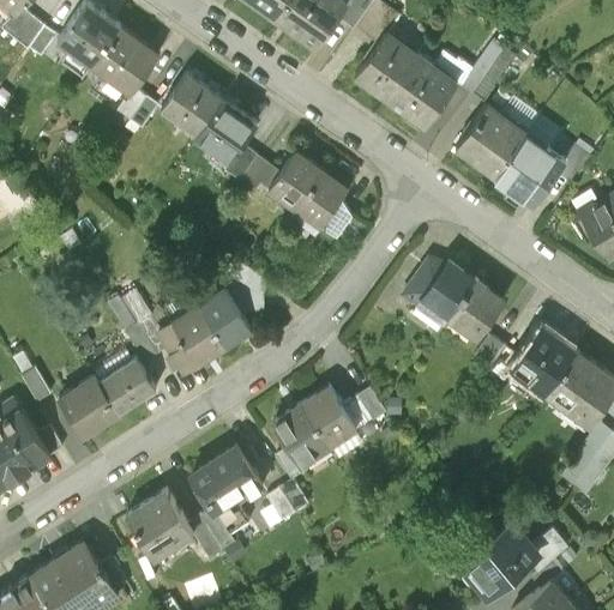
[(82,0),(56,36),(92,61),(120,23),(89,0),(82,0)]
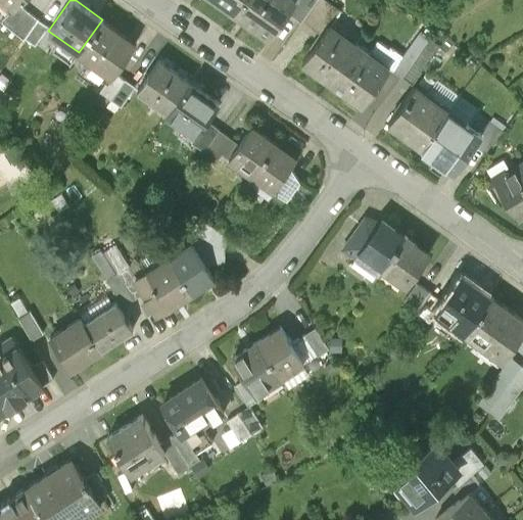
[(217,0),(236,14),(246,0),(217,0)]
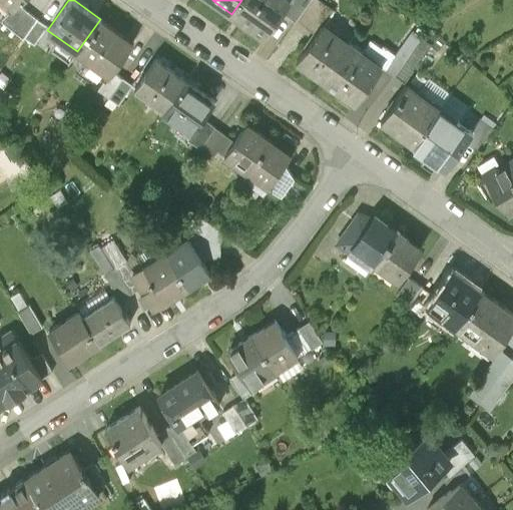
[(285,0),(241,0),(231,14),(264,37),(284,11),(290,3),(288,2),(285,0)]
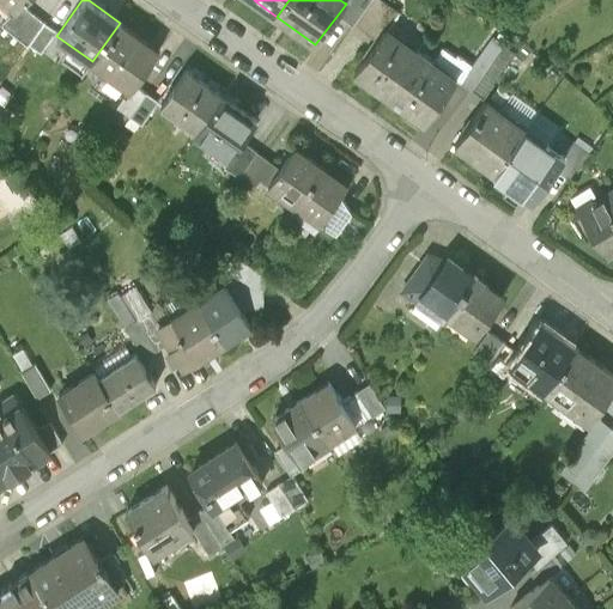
[(339,13),(353,24),(371,0),(345,0),(344,2),(346,4),(339,13)]
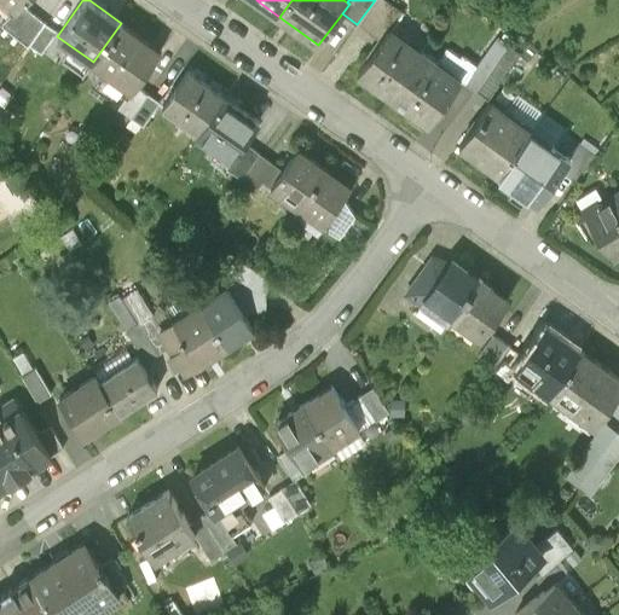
[(400,13),(382,0),(375,0),(357,24),(380,42),(388,32),(400,13)]
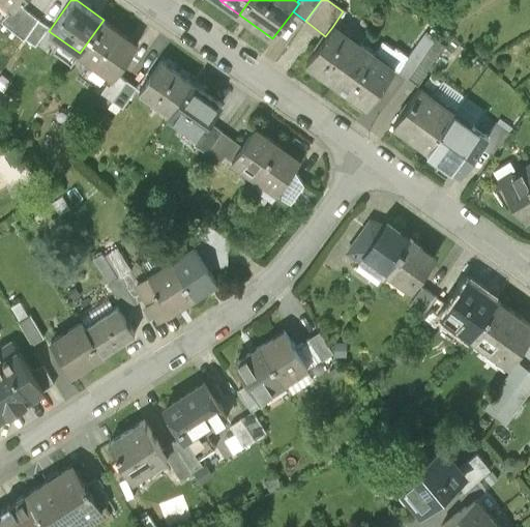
[(24,38),(25,37),(39,18),(19,2),(15,5),(0,20),(24,38)]
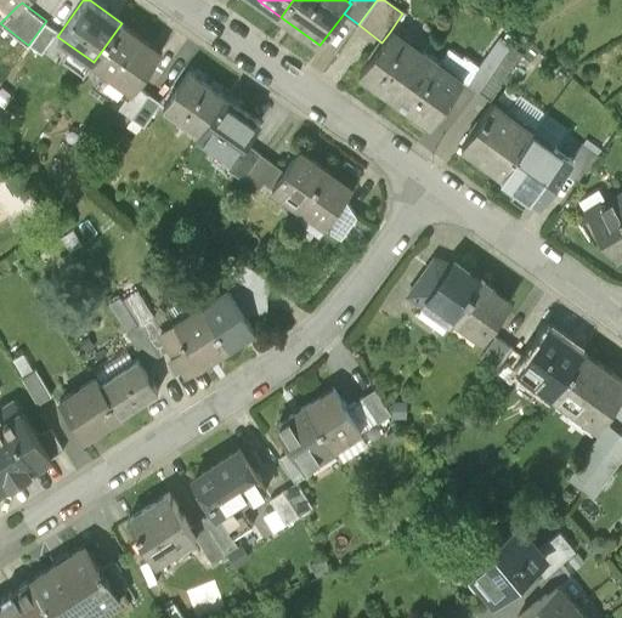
[(56,29),(46,21),(29,44),(41,52),(56,29)]
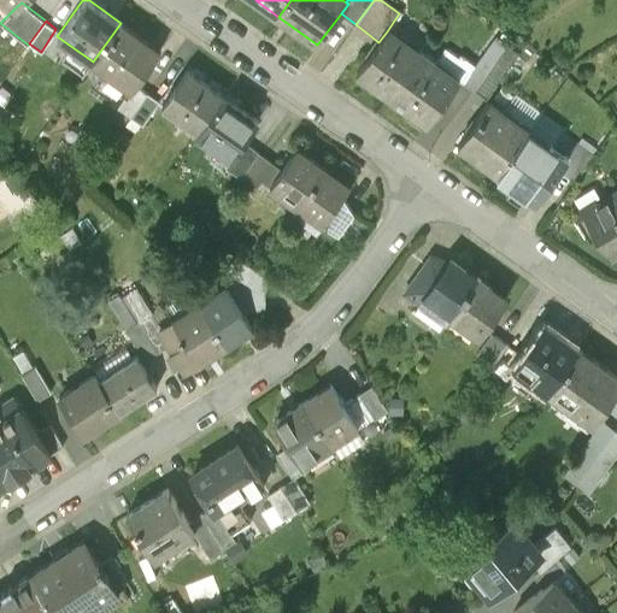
[(159,51),(121,23),(93,62),(130,88),(131,90),(135,84),(159,51)]
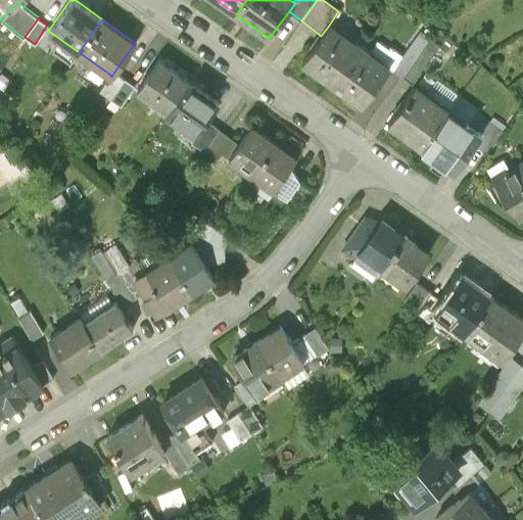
[(301,63),(328,83),(354,46),(328,27),(321,36),(301,63)]
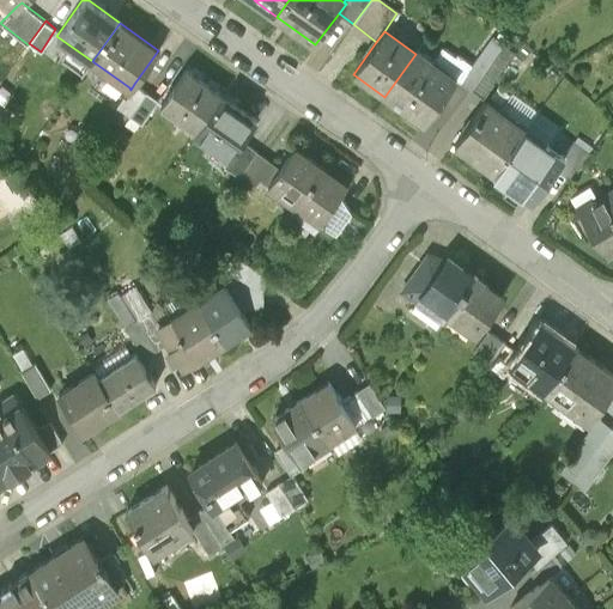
[(491,38),(471,68),(459,84),(469,92),(503,47),(491,38)]
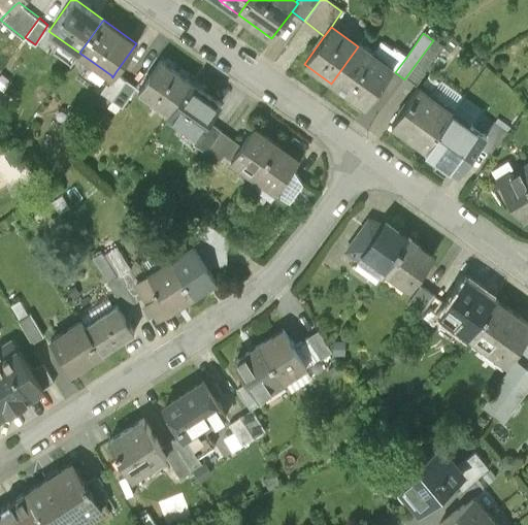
[(442,47),(433,40),(404,79),(415,88),(442,47)]
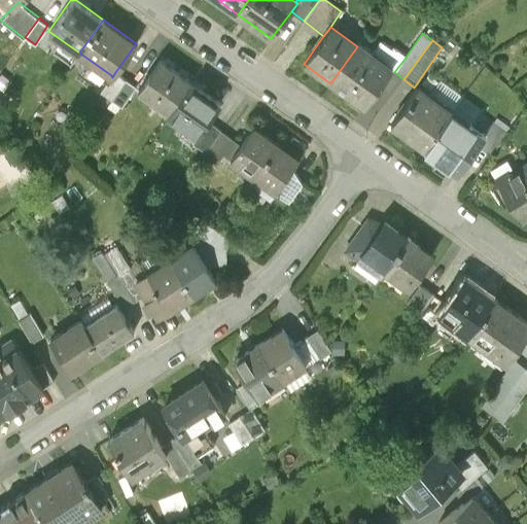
[(392,71),(394,72),(405,59),(391,49),(390,50),(381,44),(372,57),(369,60),(389,74),(392,71)]
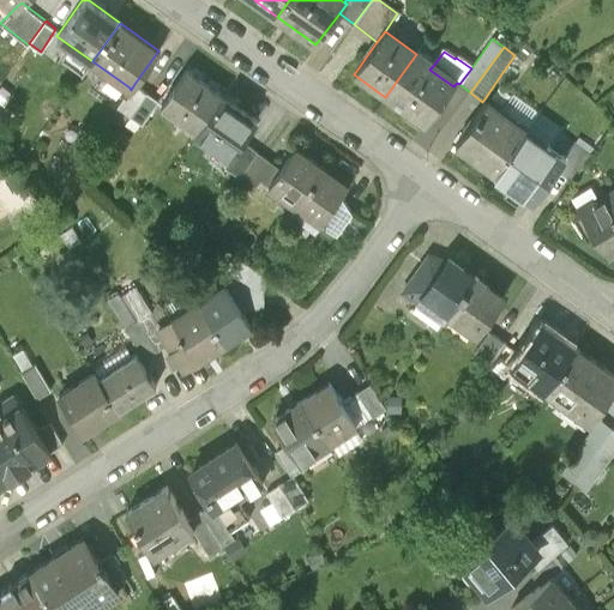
[(433,66),(416,54),(385,97),(426,126),(453,86),(429,70),(433,66)]
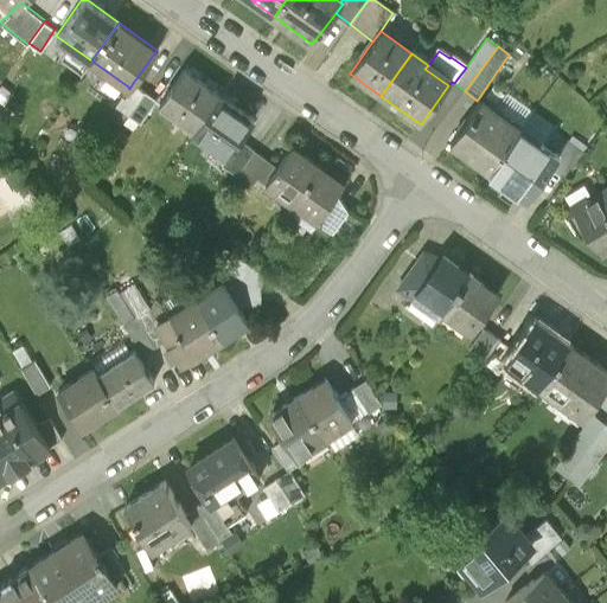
[(159,103),(195,129),(219,94),(184,69),(159,103)]
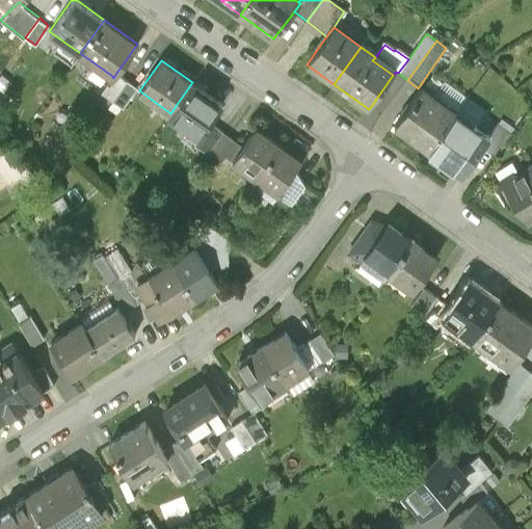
[(101,93),(112,101),(127,80),(116,73),(113,78),(112,76),(101,93)]
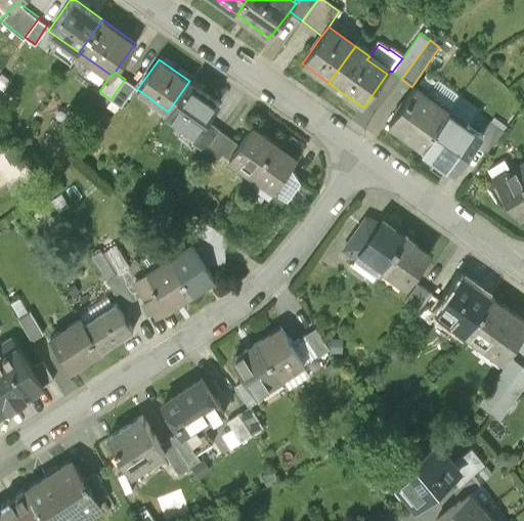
[(135,87),(125,79),(111,99),(120,106),(135,87)]
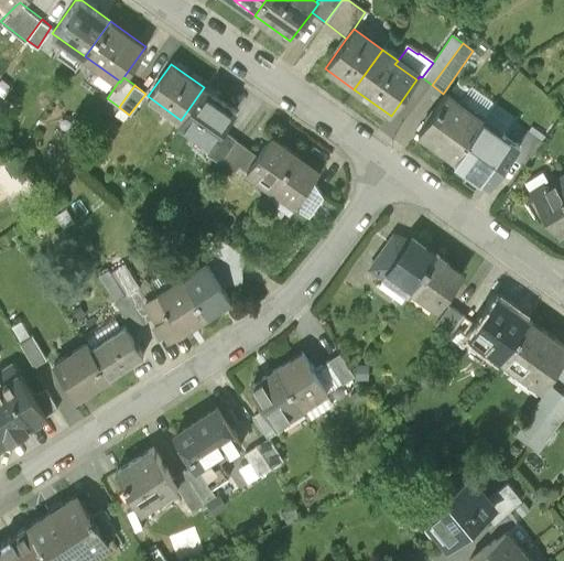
[(236,110),(204,87),(181,120),(177,123),(209,147),(210,147),(221,130),(236,110)]
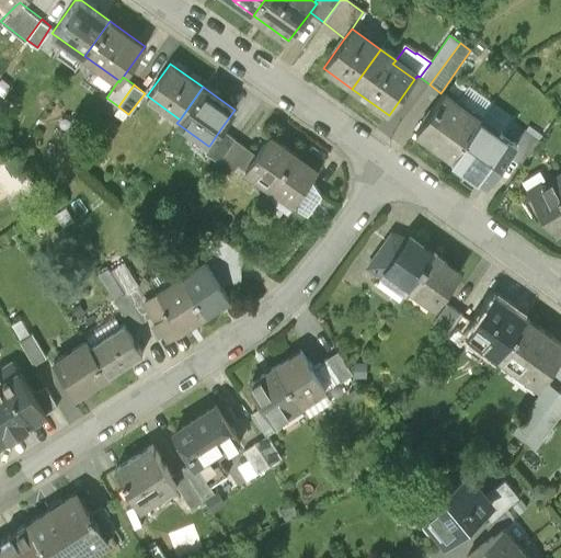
[(416,134),(453,159),(491,105),(468,89),(457,104),(444,95),(416,134)]
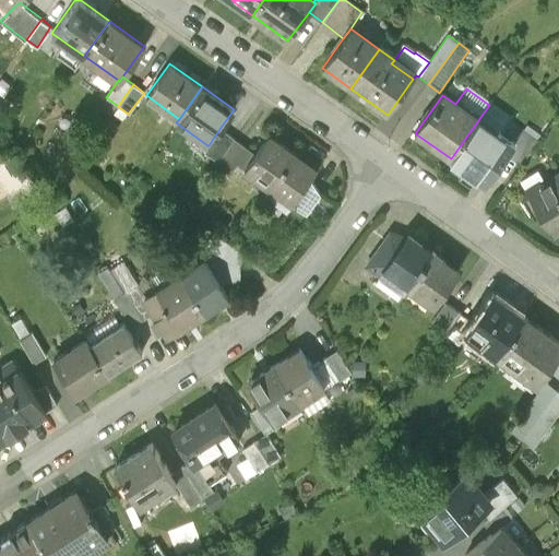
[(508,118),(489,105),(451,158),(486,184),(506,156),(513,145),(497,133),(508,118)]
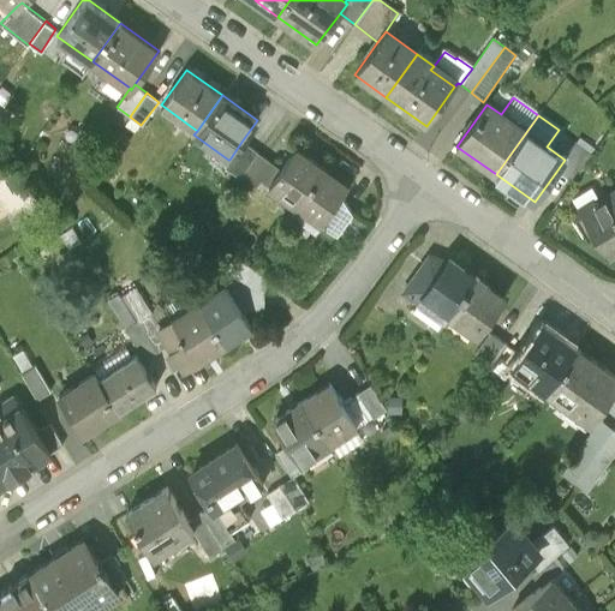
[(224,166),(239,178),(257,153),(242,142),(230,160),(228,160),(224,166)]
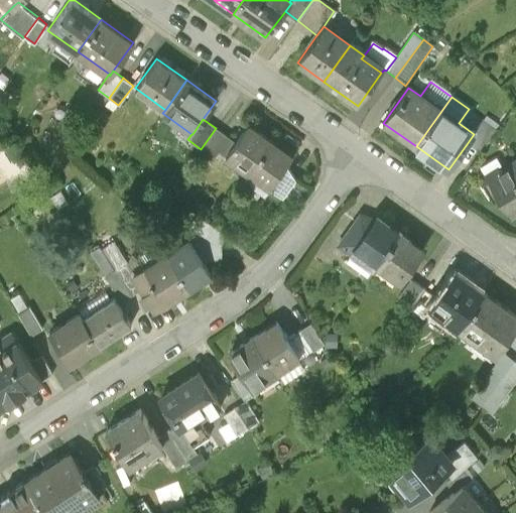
[(467,144),(481,154),(497,130),(483,120),(474,134),(467,144)]
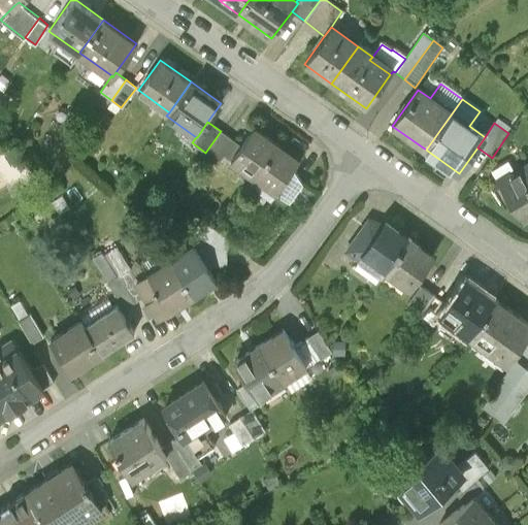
[(230,160),(254,177),(277,144),(253,127),(240,145),(230,160)]
